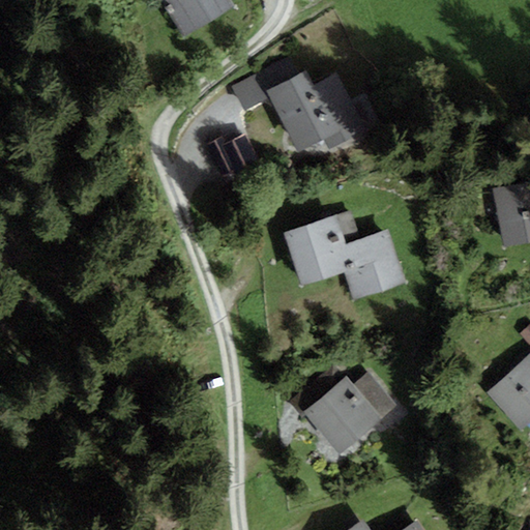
[(235,7),(230,0),(163,0),(185,37),(235,7)]
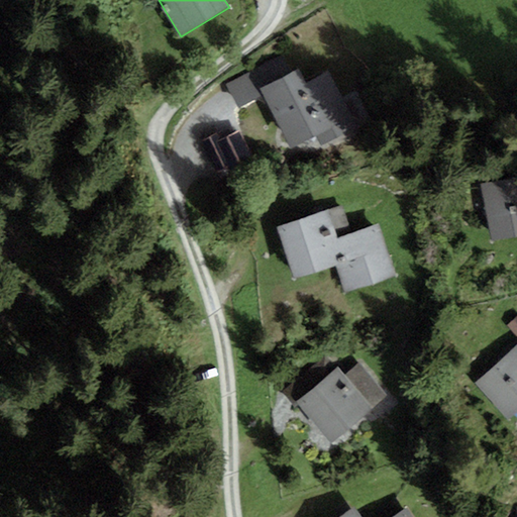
[(263,65),(225,86),(239,110),(264,97),(261,90),(273,84),(263,65)]
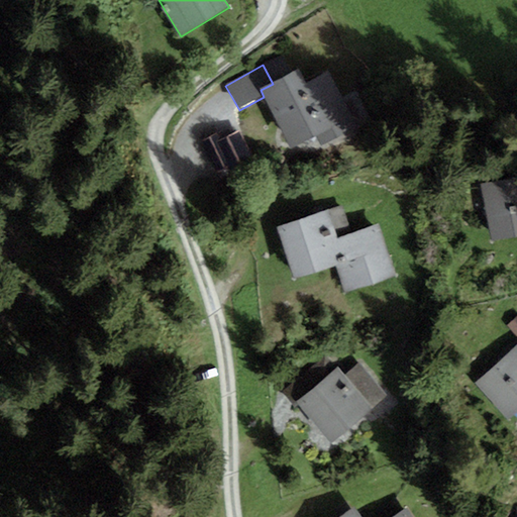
[(357,125),(328,73),(310,83),(302,68),(273,84),(261,90),(264,97),(292,148),(315,136),(320,145),(357,125)]
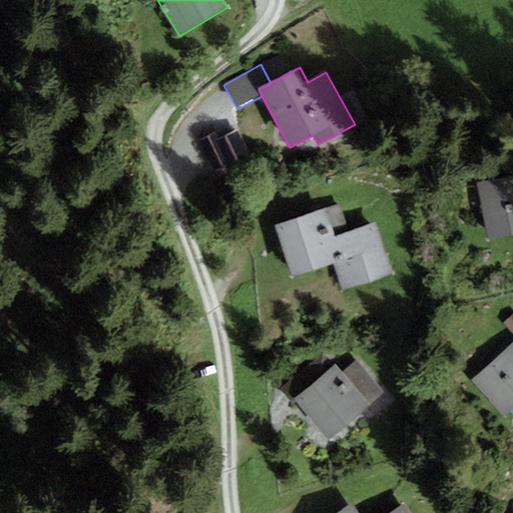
[(251,159),(236,130),(218,140),(214,133),(199,140),(217,176),(251,159)]
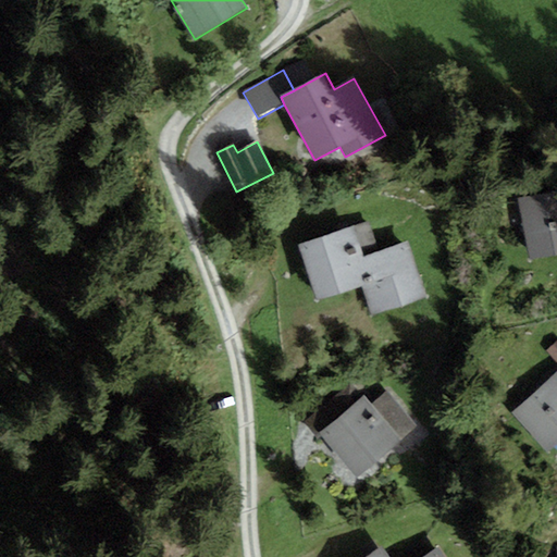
[(556,190),(518,199),(530,259),(556,254),(556,190)]
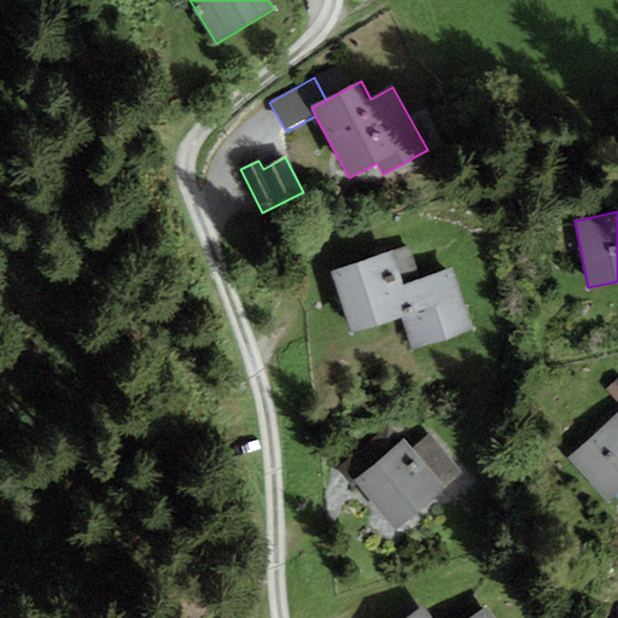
[(392,251),(404,286),(421,280),(409,245),(392,251)]
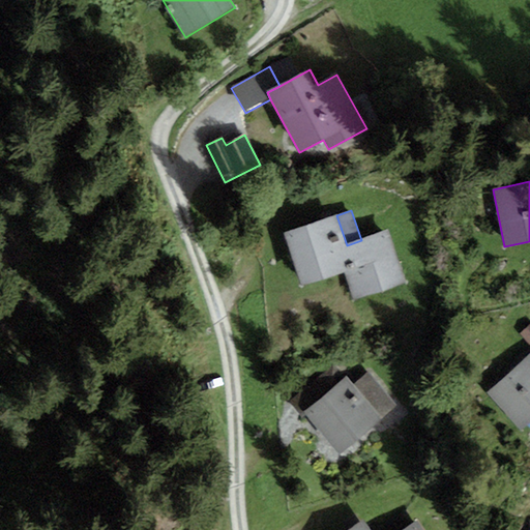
[(347,245),(336,215),(284,233),(301,288),(344,273),(355,270),(347,245)]
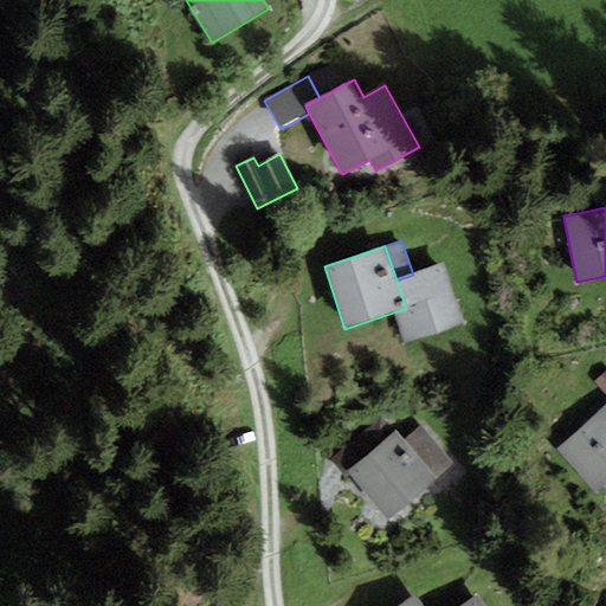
[(393,313),(404,343),(464,323),(444,264),(413,275),(397,281),(406,309),(393,313)]
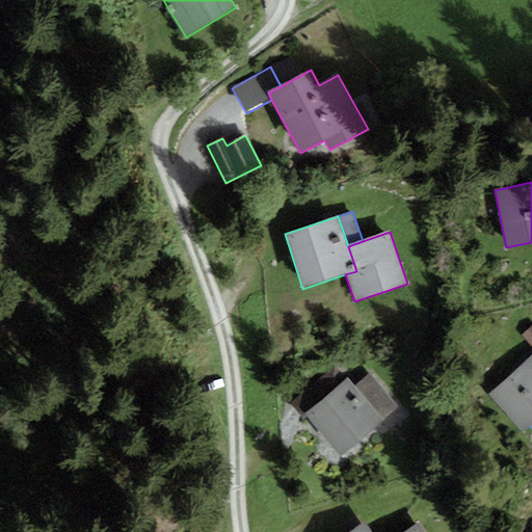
[(531,324),(522,336),(531,346),(531,345),(531,324)]
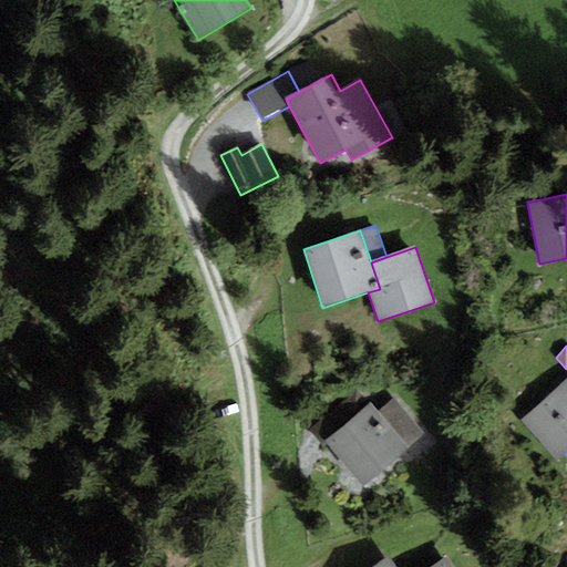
[(566,379),(521,422),(557,462),(566,452),(566,379)]
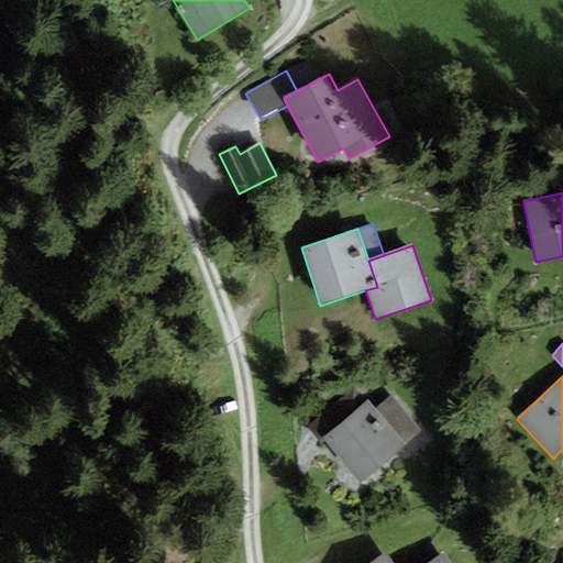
[(361,484),(423,432),(393,396),(376,410),(367,400),(322,438),(361,484)]
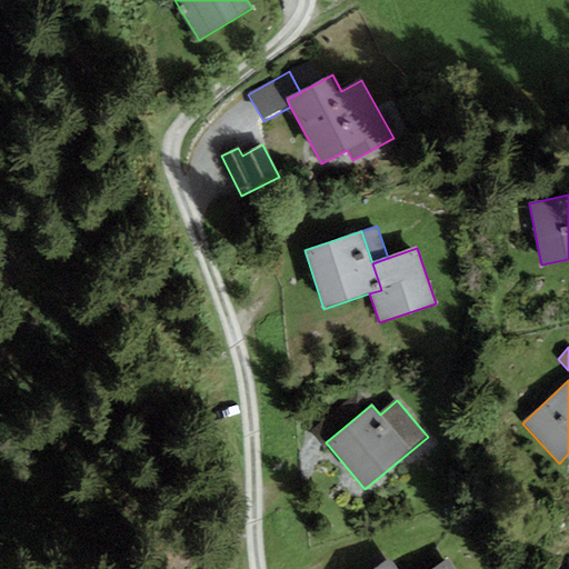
[(396,568),(389,559),(375,568),(396,568)]
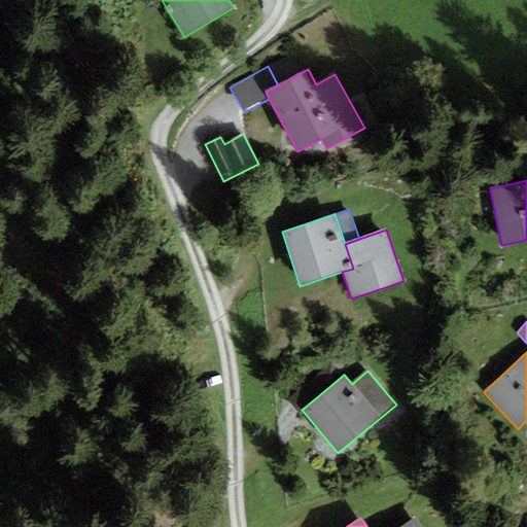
[(420,526),(414,518),(400,526),(420,526)]
